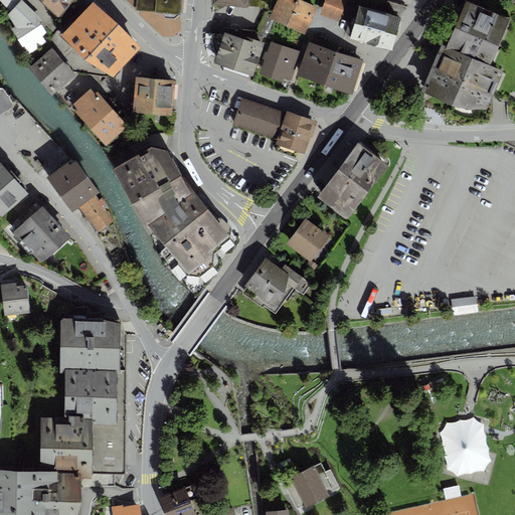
[(21,1),(22,2),(23,0),(0,0),(0,1),(10,12),(21,1)]
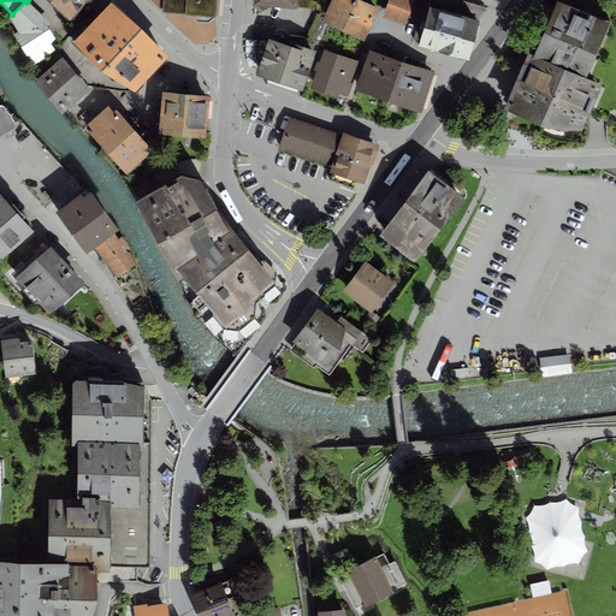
[(86,0),(48,0),(70,21),(86,0)]
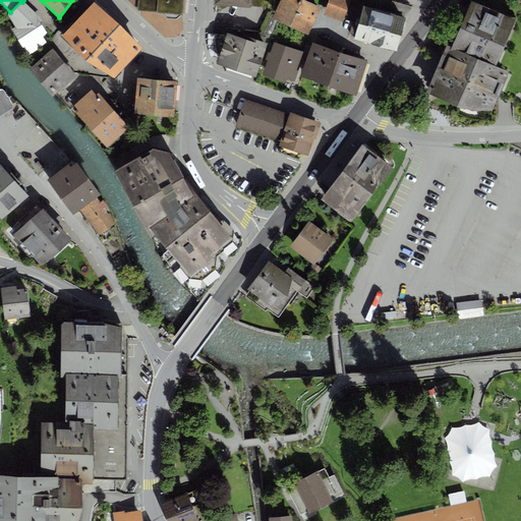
[(184,14),(185,0),(127,0),(137,10),(141,10),(141,14),(165,38),(175,37),(183,29),(182,14),(184,14)]
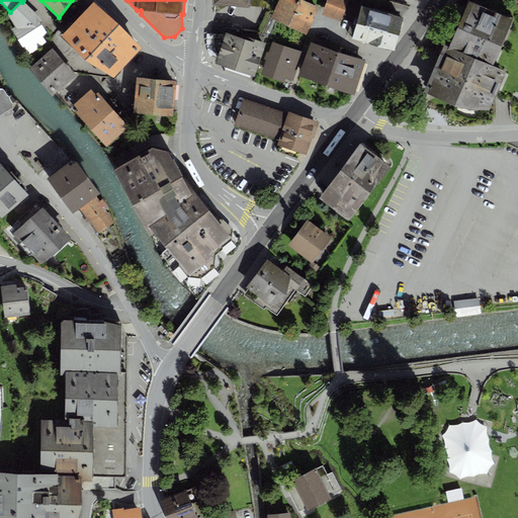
[(305,0),(278,0),(271,17),(307,33),(319,6),(305,0)]
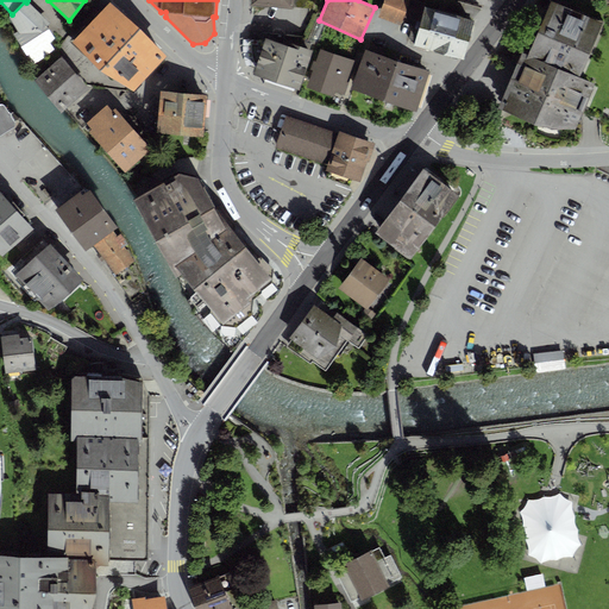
[(383,0),(378,17),(399,24),(402,13),(416,18),(421,0),(383,0)]
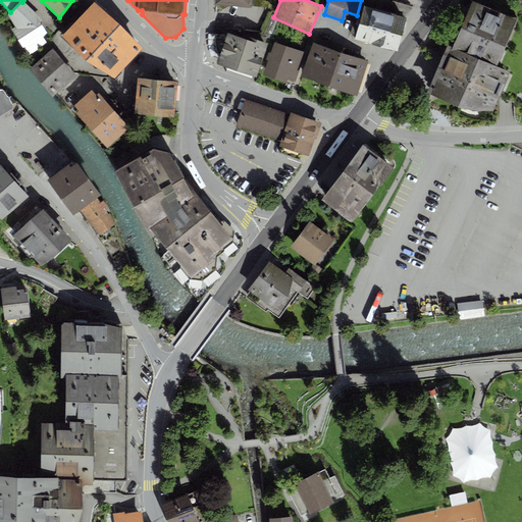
[(10,12),(8,14),(15,28),(12,30),(29,55),(47,43),(43,37),(47,33),(40,22),(43,19),(22,2),(21,1),(10,12)]
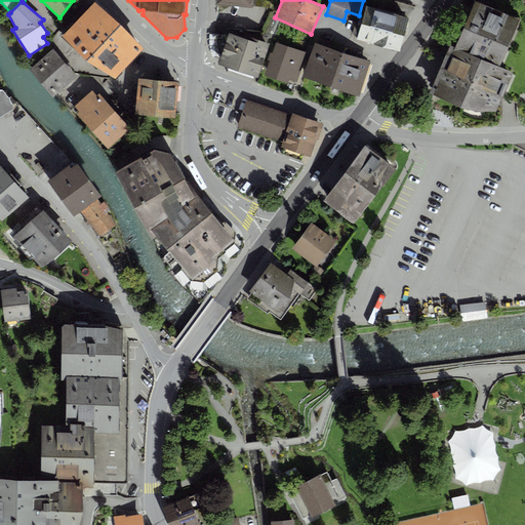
[(95,1),(62,36),(85,62),(115,78),(143,48),(95,1)]
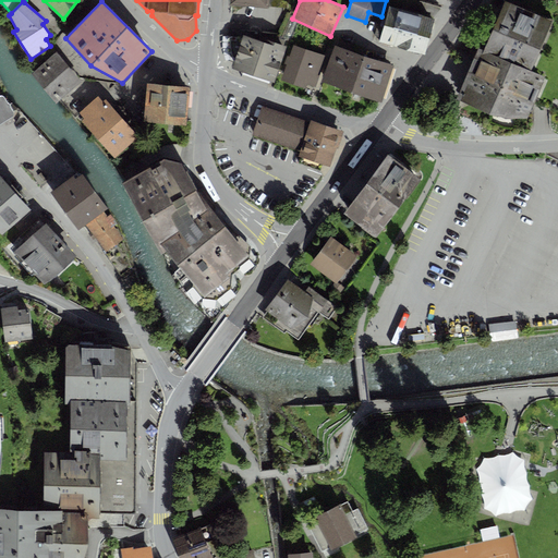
[(553,21),(505,1),(484,50),(478,48),(457,98),(505,119),(528,118),(545,76),(530,71),(553,21)]
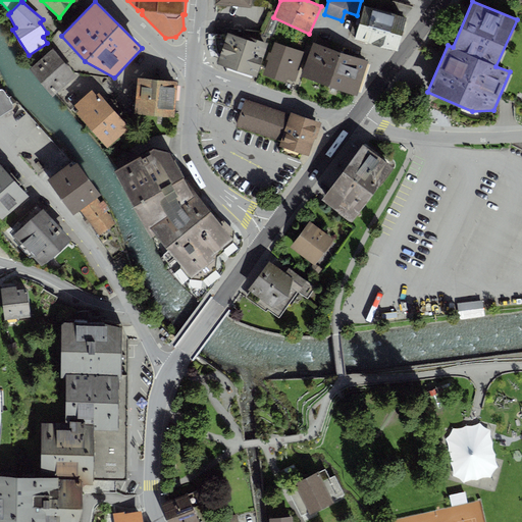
[(407,16),(364,5),(360,18),(357,17),(357,20),(355,19),(353,29),(358,31),(355,39),(398,51),(407,16)]
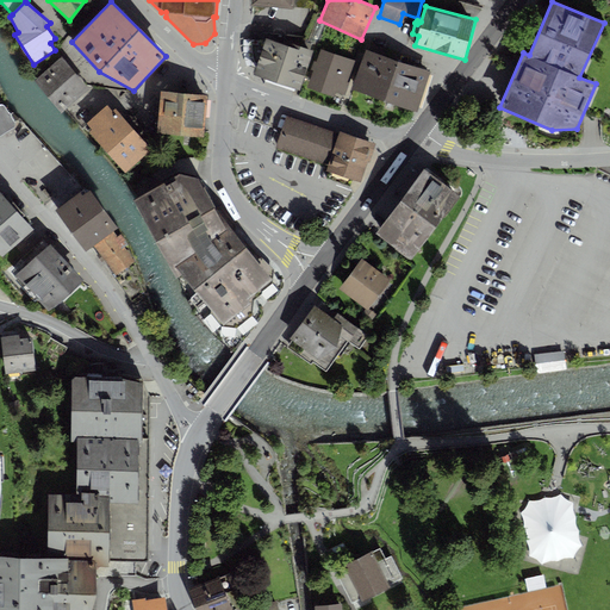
[(256,68),(254,75),(299,91),(313,50),(287,42),(286,45),(266,38),(265,41),(249,41),(251,66),(256,68)]
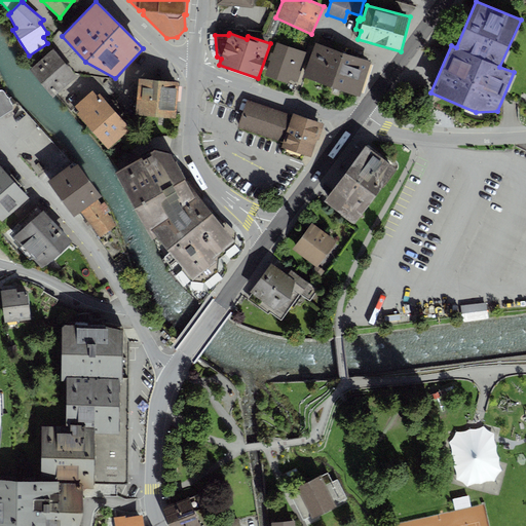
[(303,76),(332,86),(343,52),(331,48),(333,42),(320,37),(317,43),(315,42),(303,76)]
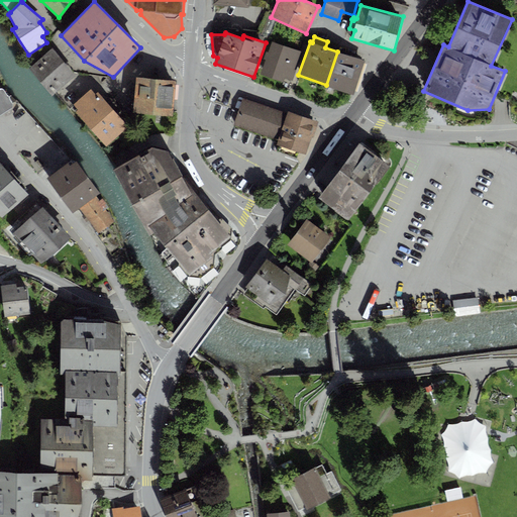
[(266,60),(261,75),(283,82),(285,78),(292,81),(295,73),(292,73),(300,50),(271,41),(268,52),(266,52),(264,59),(266,60)]
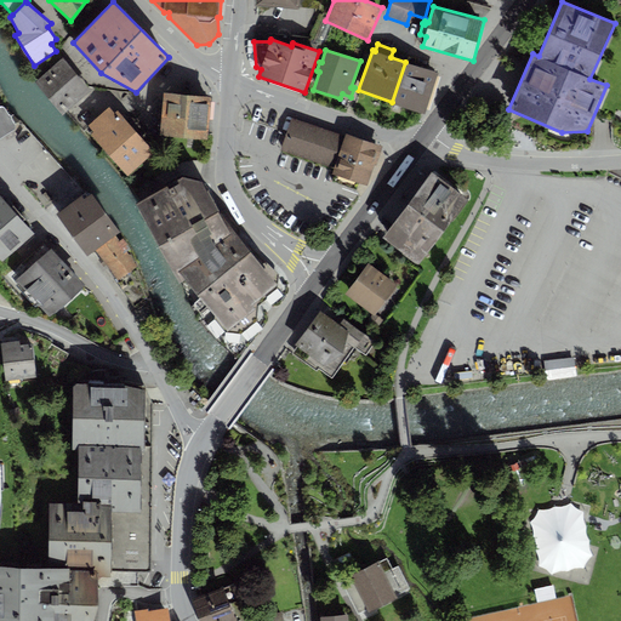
[(62,58),(34,81),(62,115),(90,91),(62,58)]
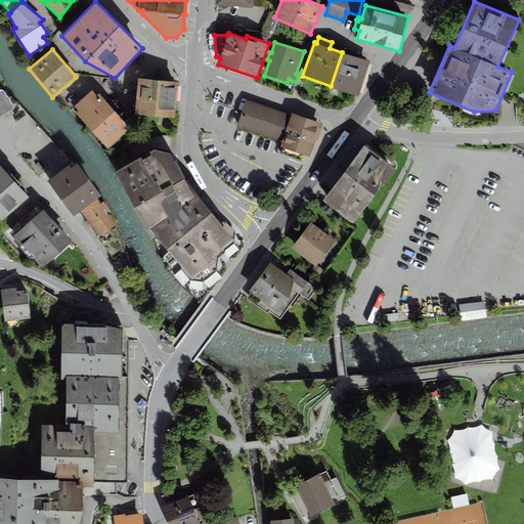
[(331,86),(358,95),(369,61),(342,52),(331,86)]
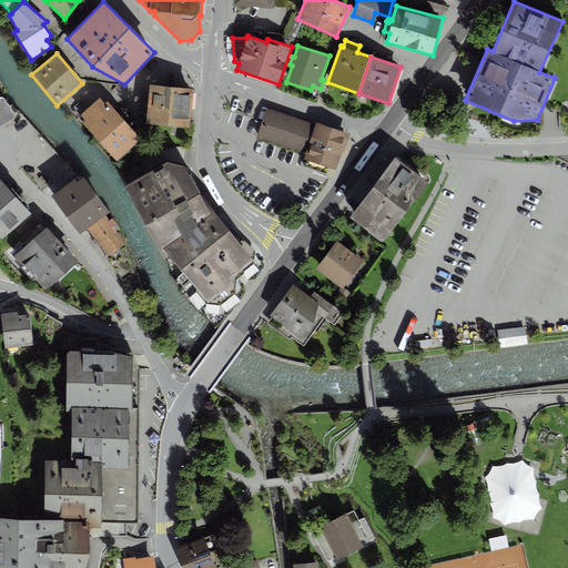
[(193,89),(150,85),(146,124),(190,128),(193,89)]
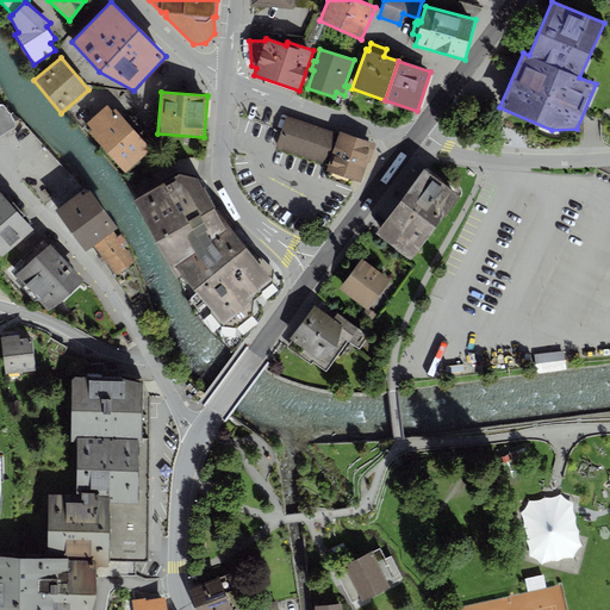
[(0,104),(0,136),(14,128),(16,126),(16,125),(16,124),(16,123),(5,106),(4,105),(2,104),(1,104),(0,104)]
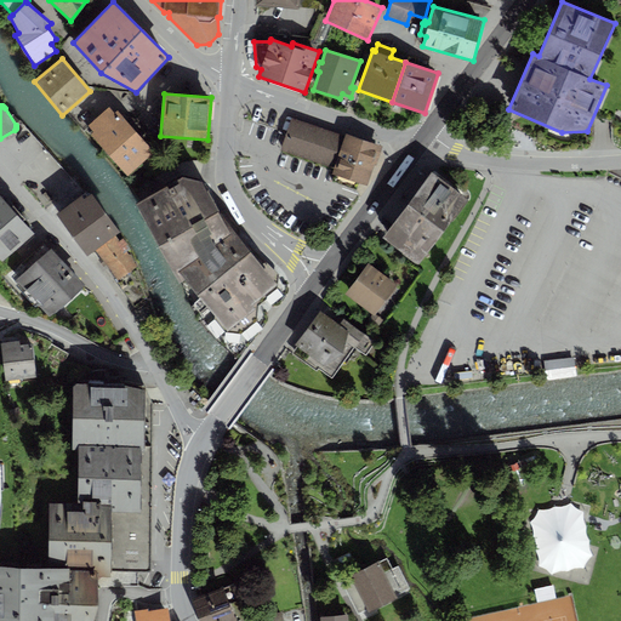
[(93,132),(91,134),(127,175),(153,153),(134,131),(140,126),(131,117),(126,121),(117,112),(114,113),(109,107),(87,125),(93,132)]
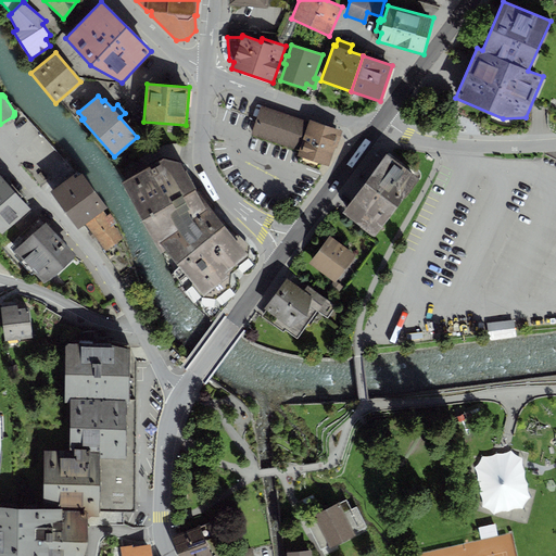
[(310,119),(261,103),(251,134),(300,150),(310,119)]
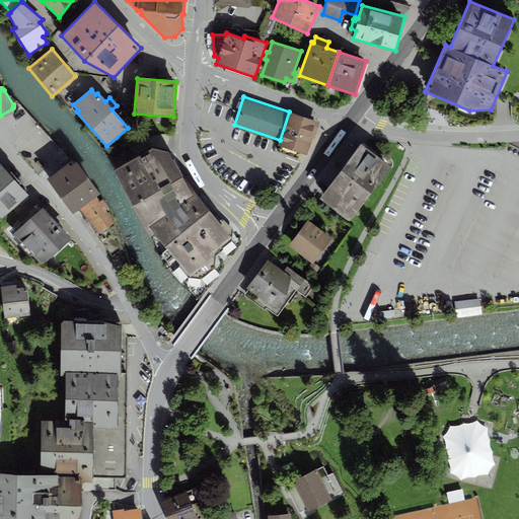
[(278,145),(307,154),(318,122),(289,112),(278,145)]
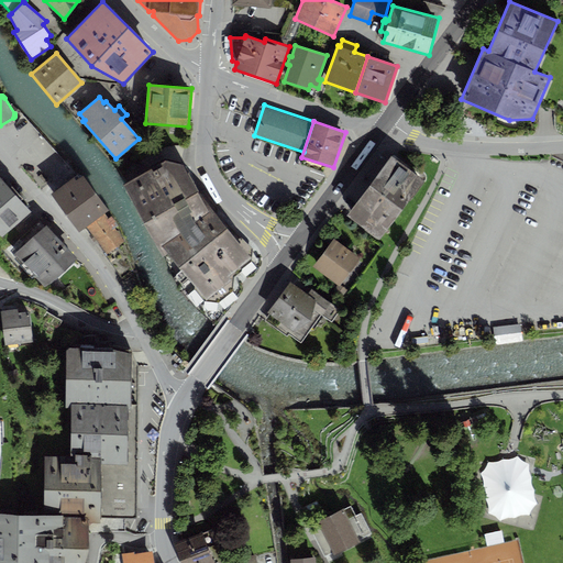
[(392,155),(346,216),(379,240),(424,179),(392,155)]
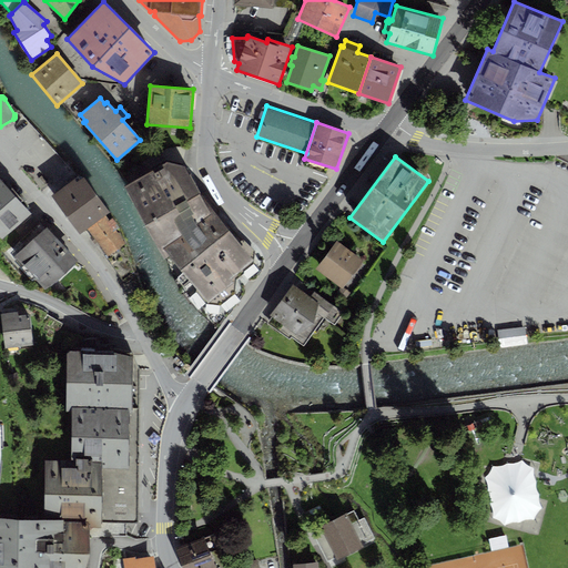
[(166,161),(124,185),(164,259),(169,256),(206,303),(220,305),(235,293),(235,279),(240,275),(254,263),(254,251),(219,215),(201,194),(184,165),(166,161)]
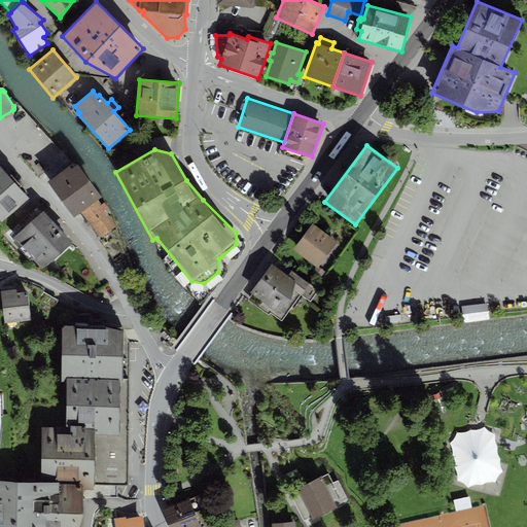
[(69,166),(47,181),(73,216),(80,212),(98,199),(102,197),(77,164),(71,168),(69,166)]
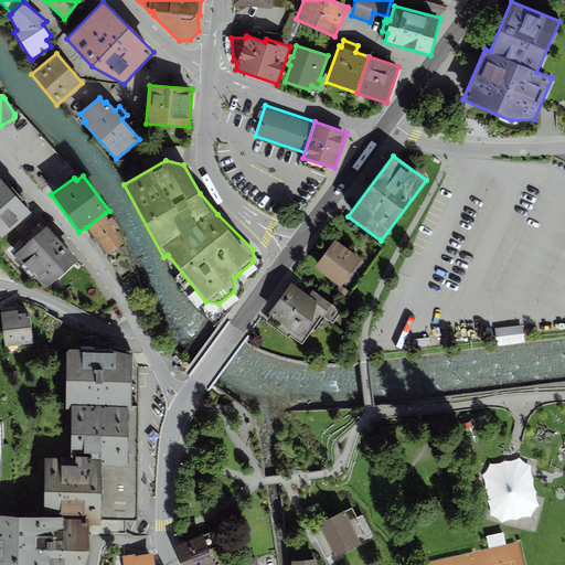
[(0,178),(0,236),(2,238),(31,212),(0,178)]
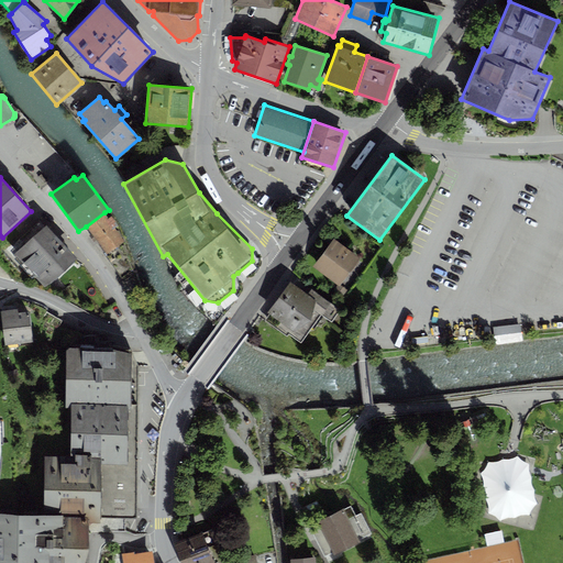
[(201,190),(199,192),(217,213),(217,208),(201,190)]
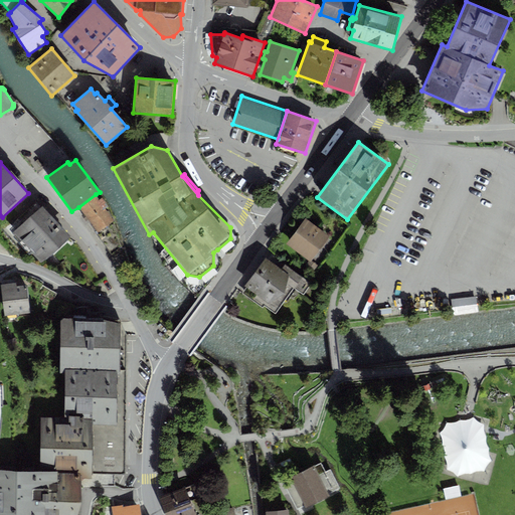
[(96,194),(78,207),(97,233),(112,223),(115,221),(105,208),(107,206),(102,198),(100,199),(96,194)]
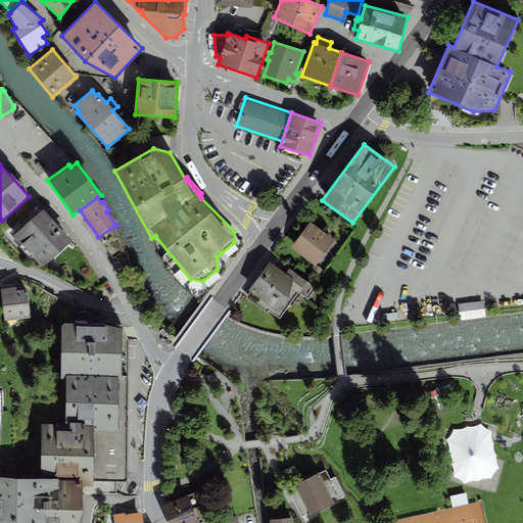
[(14,235),(12,237),(41,267),(70,239),(42,209),(40,211),(36,207),(10,231),(14,235)]
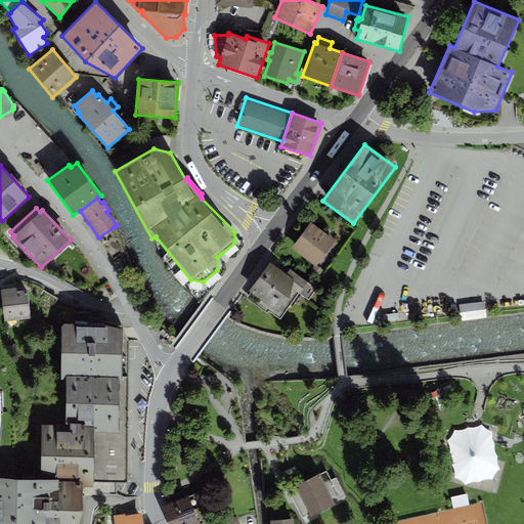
[(311,222),(291,248),(314,265),(316,266),(316,265),(336,239),(311,222)]
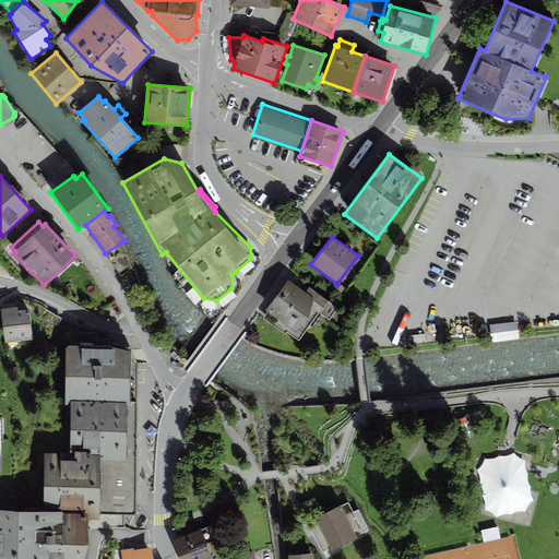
[(121,242),(105,253),(105,254),(122,280),(133,272),(121,242)]
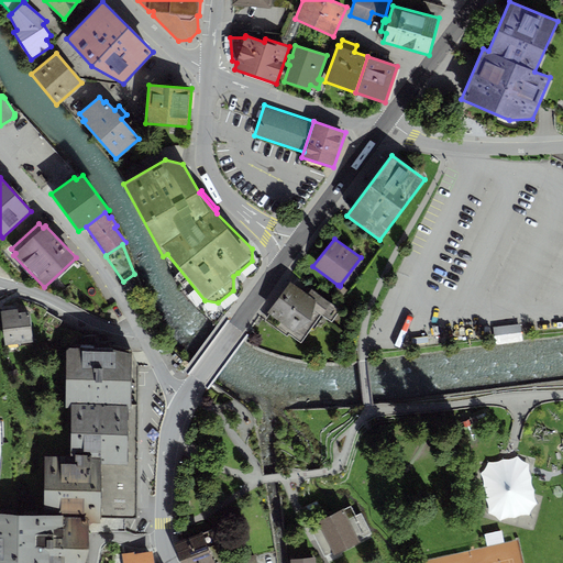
[(290,282),(267,312),(269,313),(265,320),(287,337),(288,334),(301,343),(321,316),(332,323),(340,312),(330,305),(331,302),(311,288),(308,294),(290,282)]
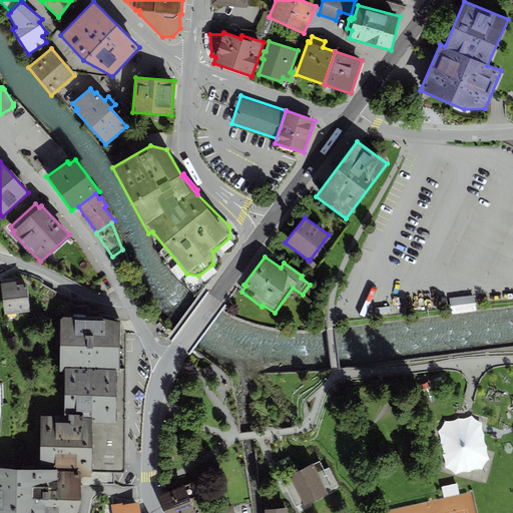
[(310,261),(308,260),(304,265),(311,271),(316,265),(310,260),(310,261)]
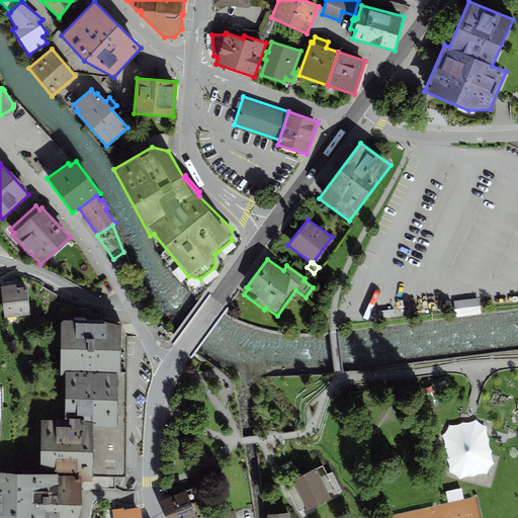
[(16,283),(1,285),(5,317),(30,314),(27,286),(17,287),(16,283)]
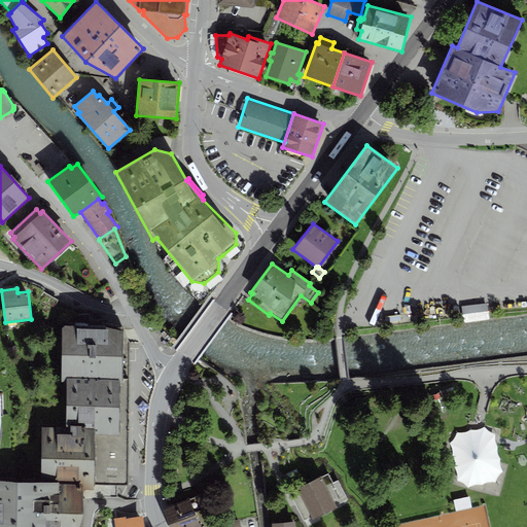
[(462,307),(464,323),(490,320),(487,304),(462,307)]
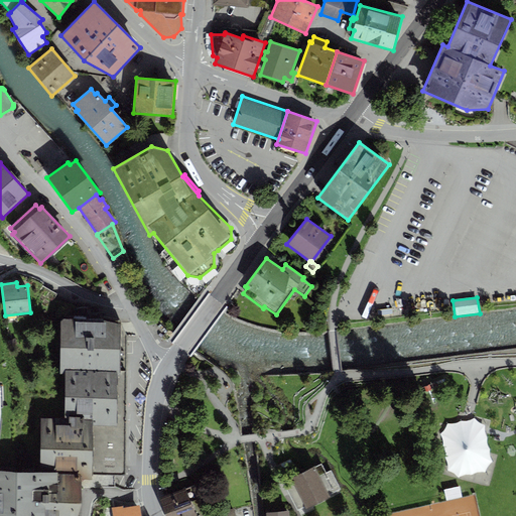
[(122,321),(62,318),(60,369),(66,369),(117,371),(120,371),(122,321)]
